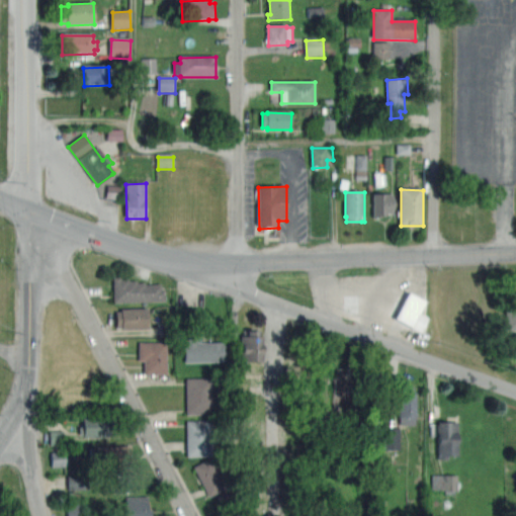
[(382,219),(374,219),(374,194),(394,194),(394,215),(387,215),(387,218),(382,218),(382,219)]
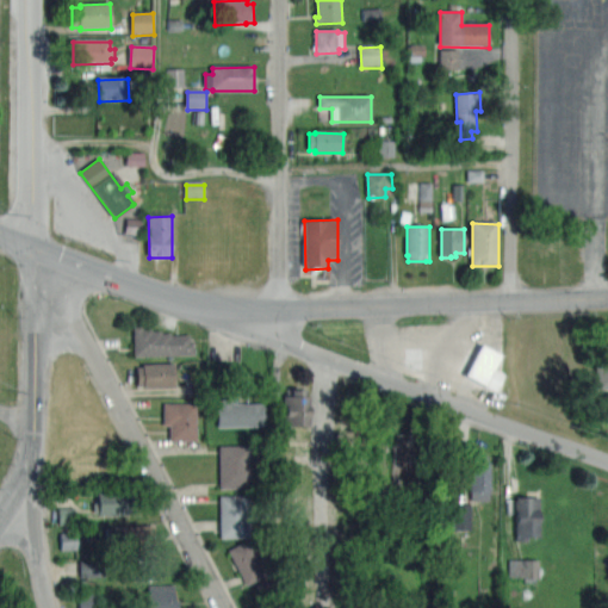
[(135,359),(134,329),(143,329),(143,330),(153,330),(153,333),(162,333),(162,335),(172,335),(172,336),(191,336),(191,342),(196,342),(196,357),(135,359)]
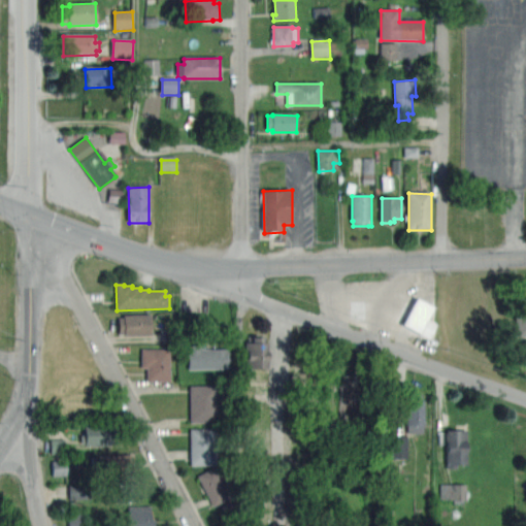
[(429,340),(403,326),(417,300),(433,309),(428,319),(437,325),(429,340)]
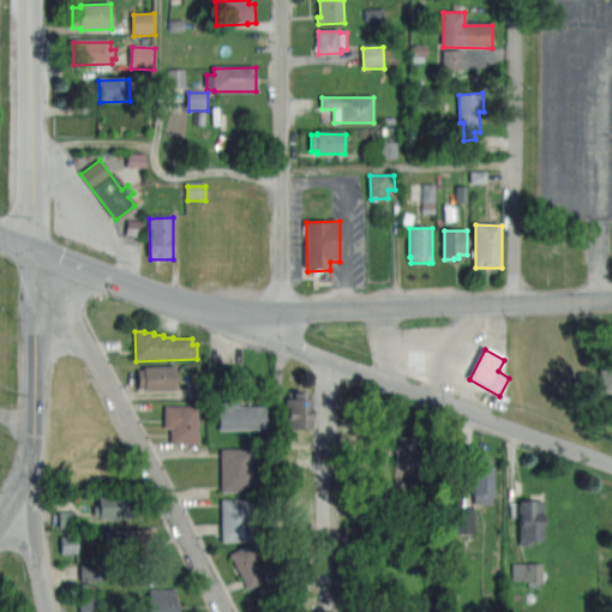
[(611,393),(600,393),(600,366),(606,366),(606,360),(611,360),(611,393)]
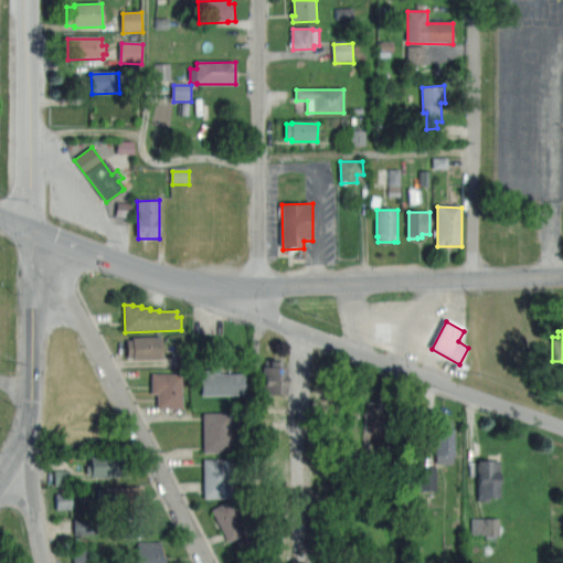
[(134,361),(134,358),(128,359),(128,342),(133,341),(133,339),(161,338),(162,360),(134,361)]
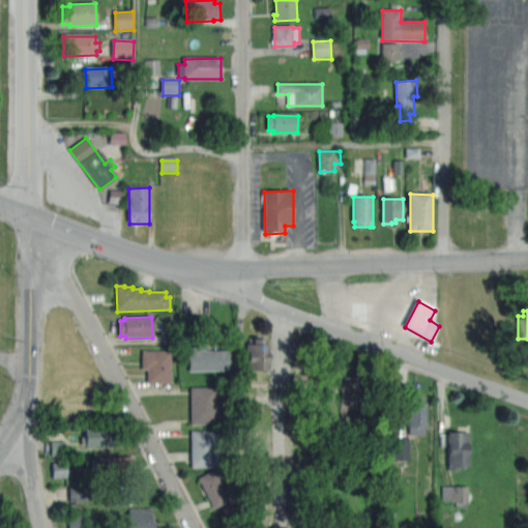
[(247,372),(247,345),(248,345),(248,340),(268,340),(268,344),(270,344),(270,372),(247,372)]
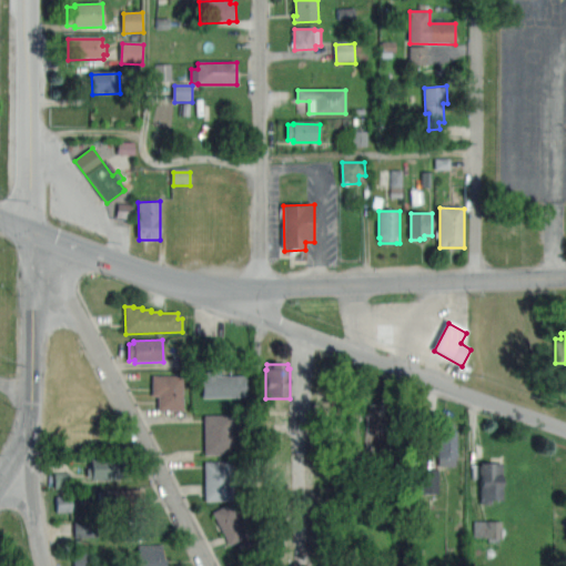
[(203,398),(203,372),(219,372),(219,377),(248,376),(248,397),(203,398)]
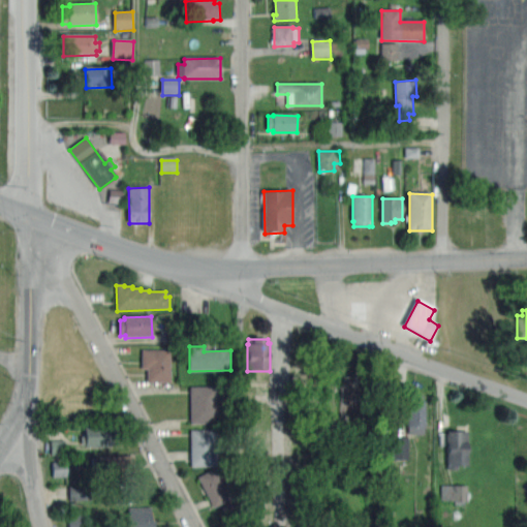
[(172,383),(148,383),(148,370),(143,370),(142,350),(172,350),(172,383)]
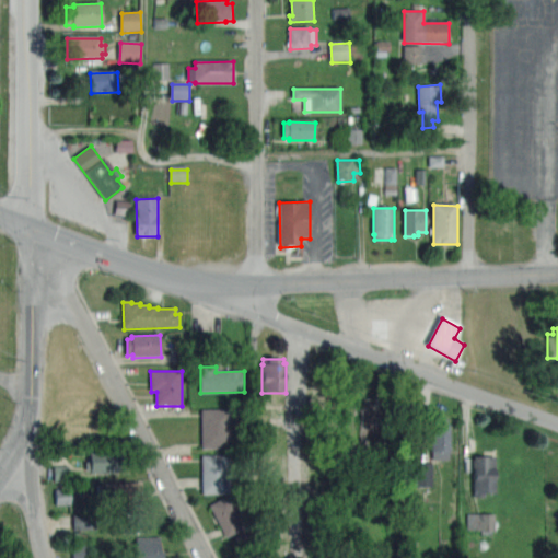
[(286,406),(287,398),(265,397),(265,406),(286,406)]
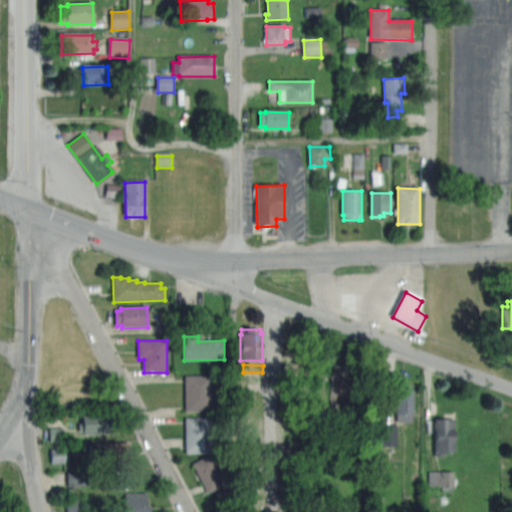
[(186,413),(186,377),(210,377),(211,413),(186,413)]
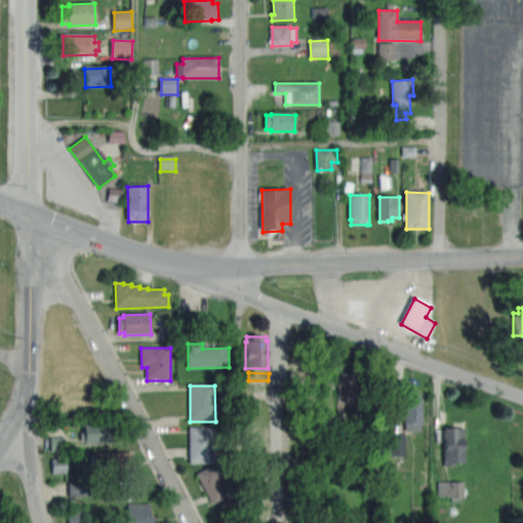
[(404,400),(407,400),(407,394),(420,394),(420,398),(423,398),(424,424),(420,424),(420,432),(405,432),(404,400)]
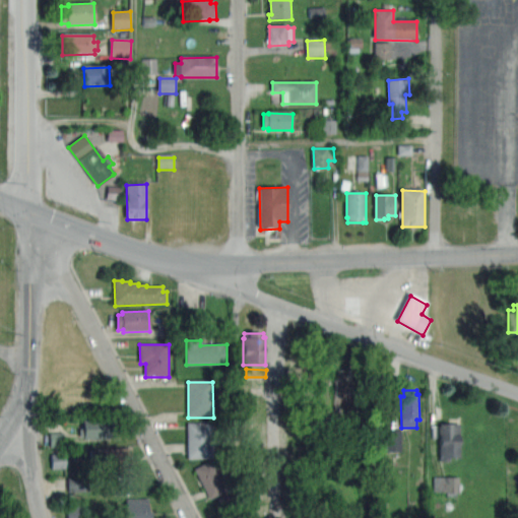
[(85,441),(85,438),(81,438),(80,431),(84,431),(84,421),(114,419),(114,427),(119,427),(119,432),(114,433),(114,439),(85,441)]
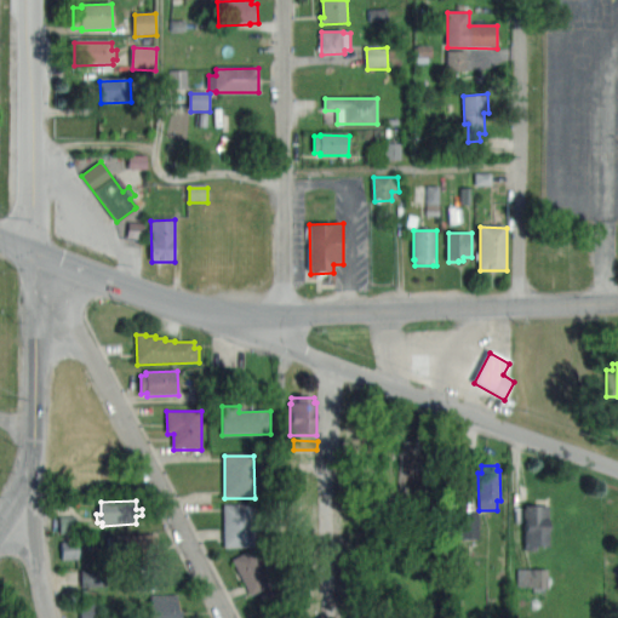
[(255,548),(225,548),(224,507),(255,507),(255,548)]
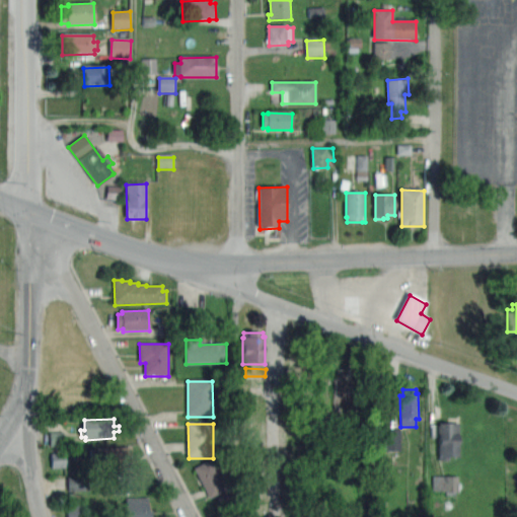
[(449,461),(439,461),(440,424),(458,424),(458,457),(449,457),(449,461)]
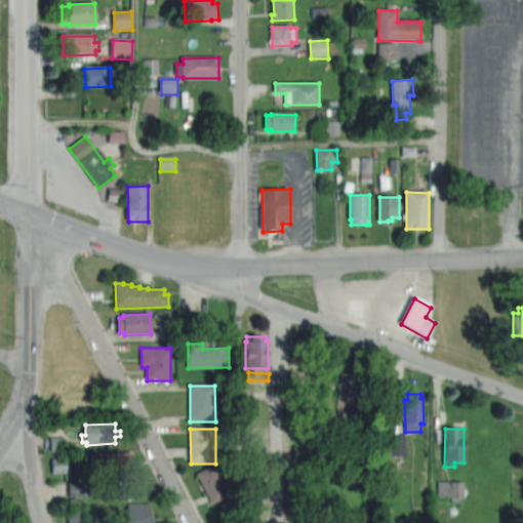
[(389,458),(407,458),(406,436),(388,436),(389,458)]
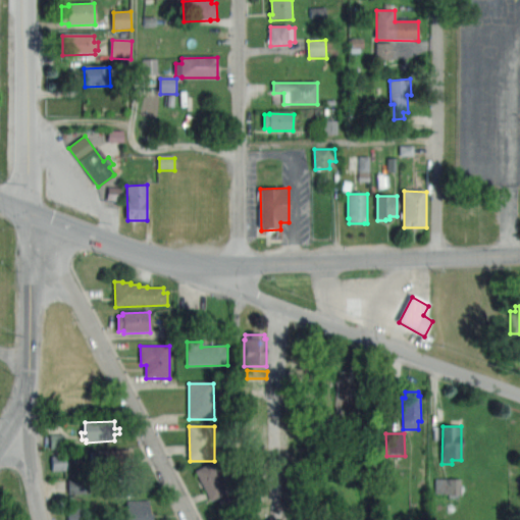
[(64,435),(51,436),(52,451),(64,451),(64,435)]
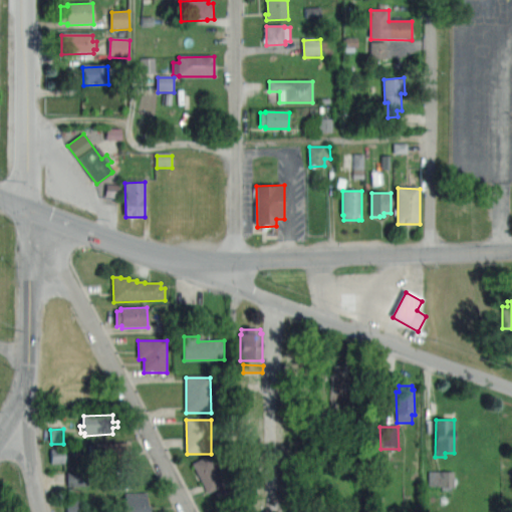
[(91,466),(90,447),(131,444),(131,453),(124,454),(125,456),(132,456),(132,464),(91,466)]
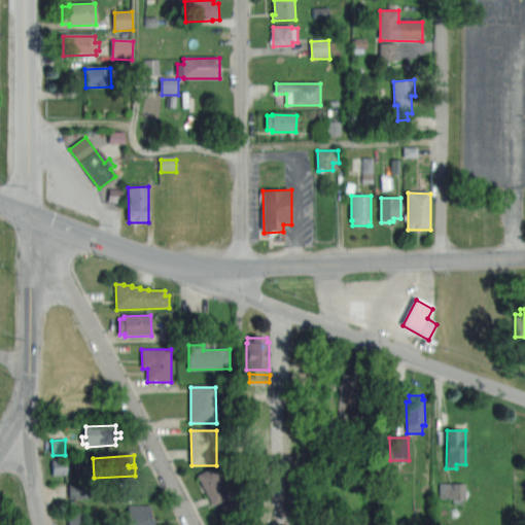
[(214,505),(199,477),(215,467),(219,476),(224,473),(230,482),(225,484),(232,496),(214,505)]
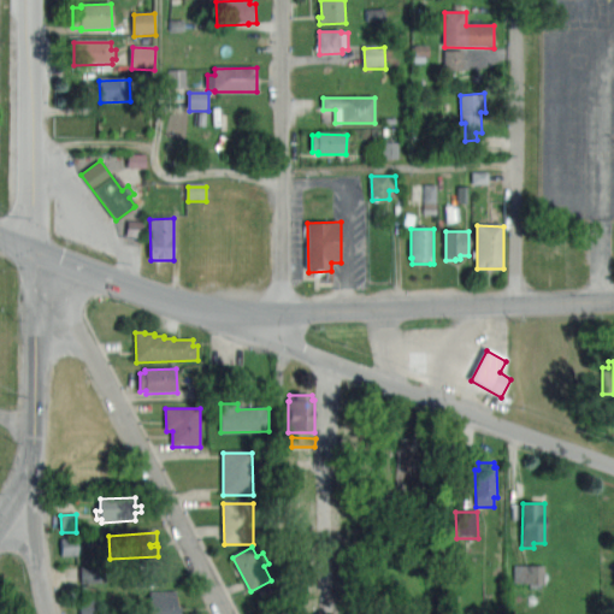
[(135,589),(135,568),(161,567),(161,577),(165,576),(165,584),(161,584),(161,588),(135,589)]
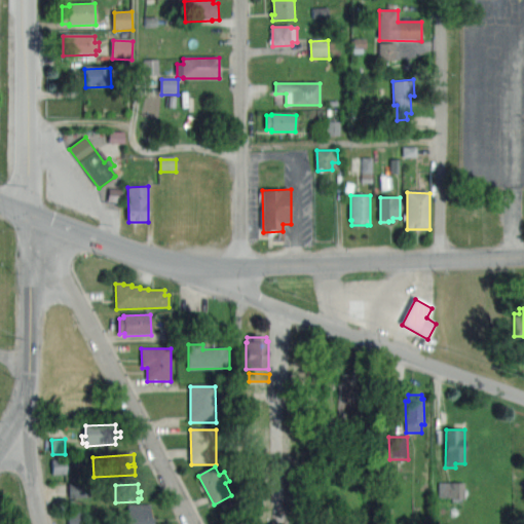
[(440,499),(466,499),(465,484),(440,484),(440,499)]
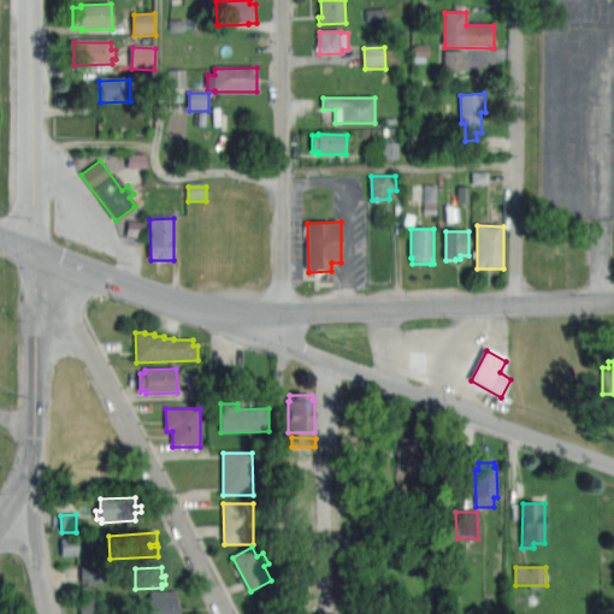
[(176,600),(177,608),(181,608),(181,613),(151,613),(151,592),(176,591),(176,600)]
